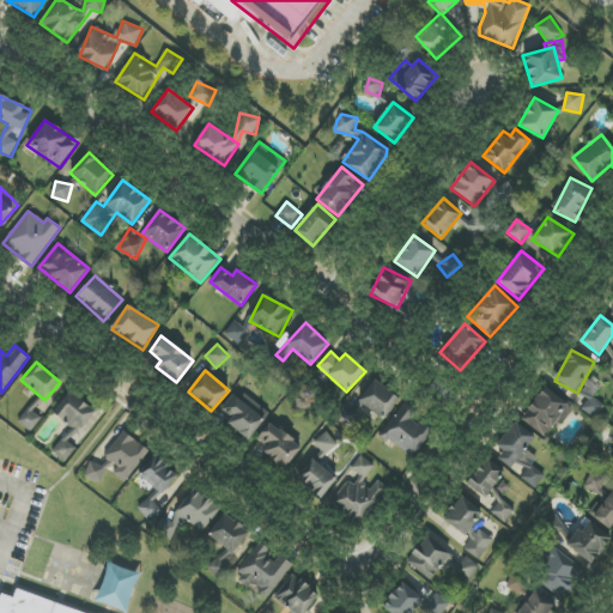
[(365,407),(383,420),(399,398),(375,381),(352,411),(345,406),(337,418),(350,428),(365,407)]
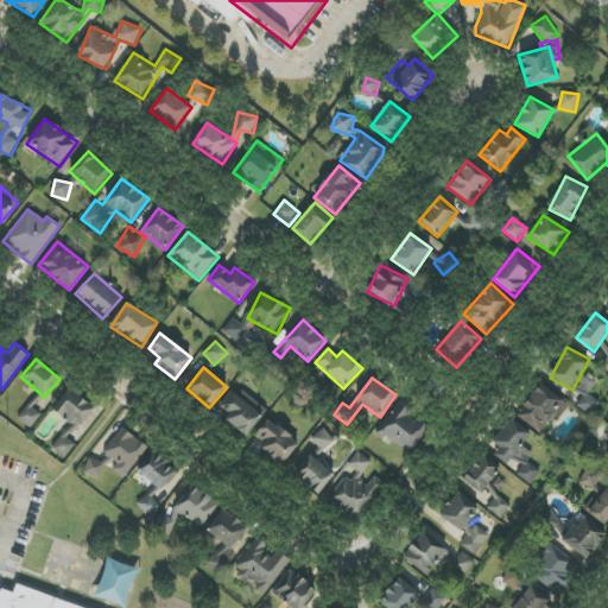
[(540,435),(568,406),(545,384),(517,412),(540,435)]
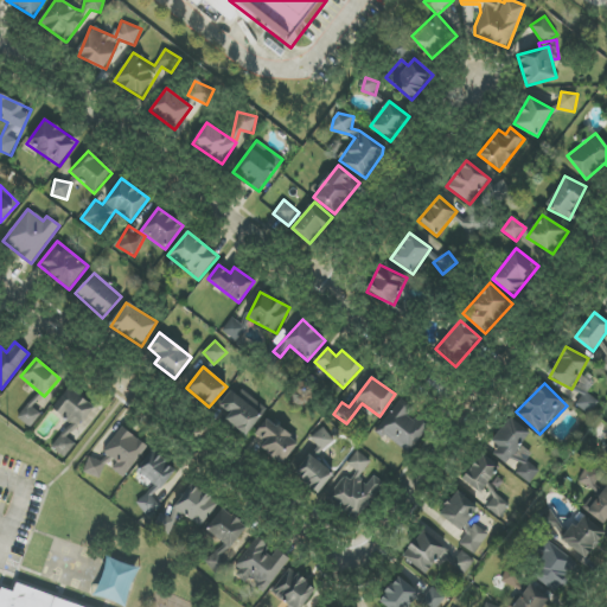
[(53,410),(70,421),(52,448),(66,458),(75,443),(70,440),(94,404),(68,388),(53,410)]
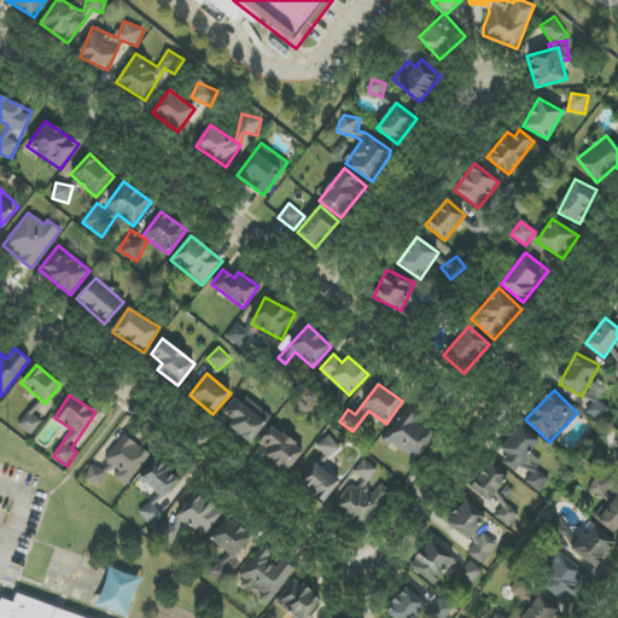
[(251,444),(267,423),(234,398),(225,412),(235,420),(229,429),(251,444)]
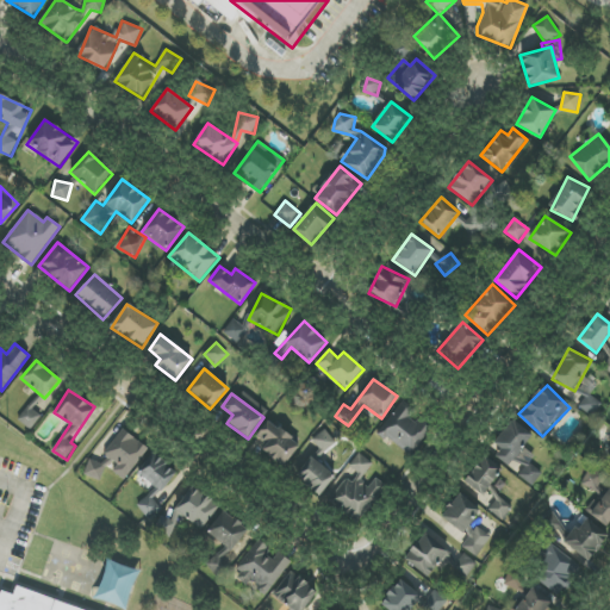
[(579,406),(591,417),(602,404),(589,394),(579,406)]
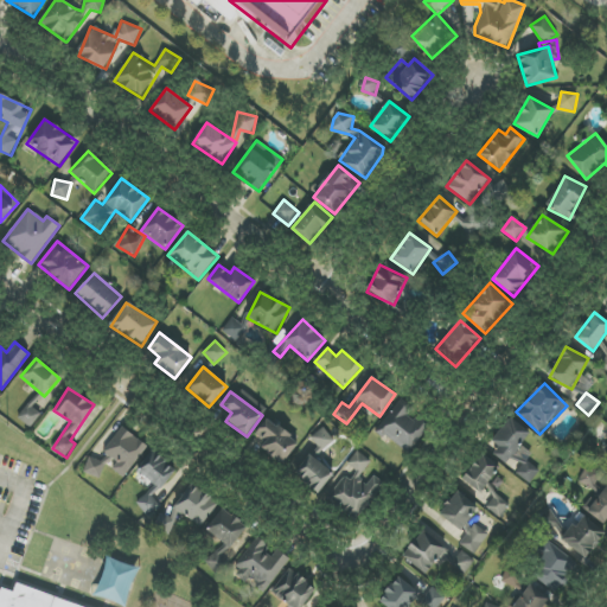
[(407,454),(429,427),(411,413),(414,409),(402,400),(377,429),(407,454)]
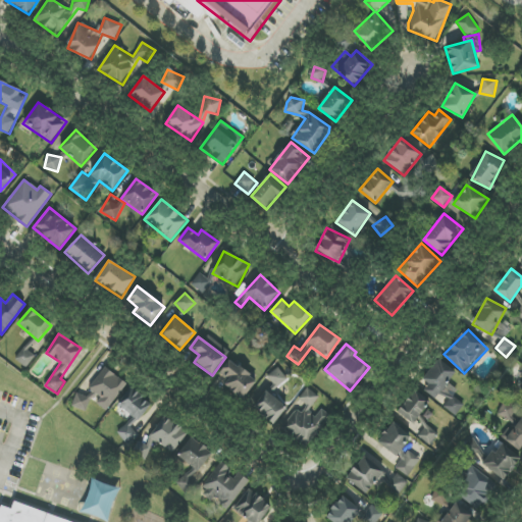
[(243,400),(257,380),(229,360),(219,373),(228,380),(224,385),(243,400)]
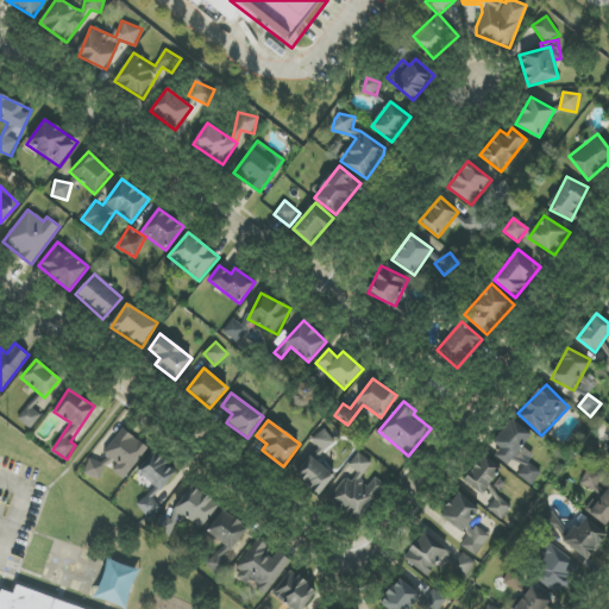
[(541,471),(528,463),(534,454),(521,447),(532,433),(513,420),(490,453),(508,465),(512,460),(522,468),(518,475),(532,485),(541,471)]
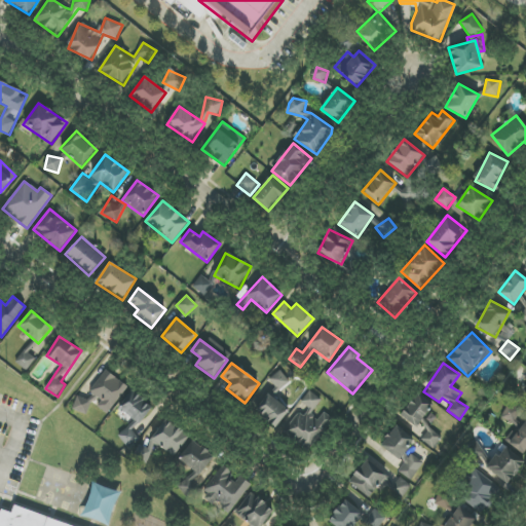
[(102,402),(98,407),(107,414),(127,387),(106,370),(89,391),(102,402)]
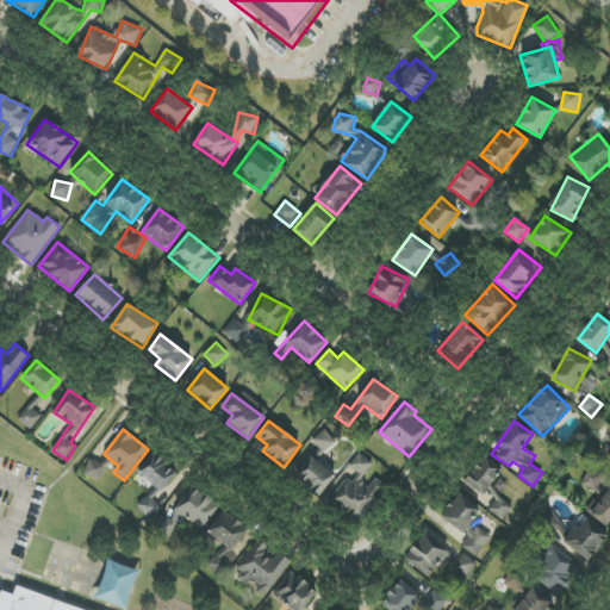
[(324,454),(336,443),(324,429),(312,441),(324,454)]
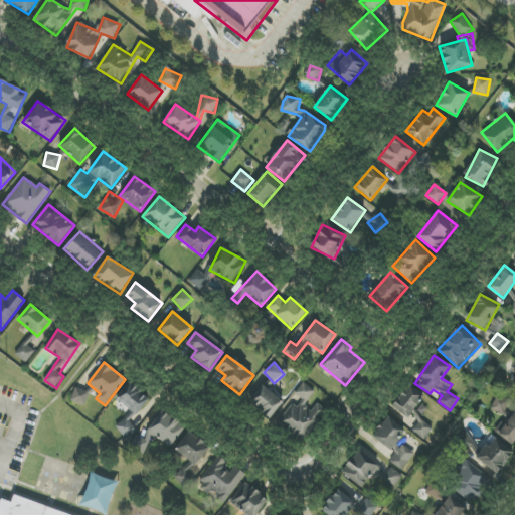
[(303,443),(327,410),(317,403),(311,410),(304,405),(317,389),(305,380),(295,393),(300,397),(280,424),(303,443)]
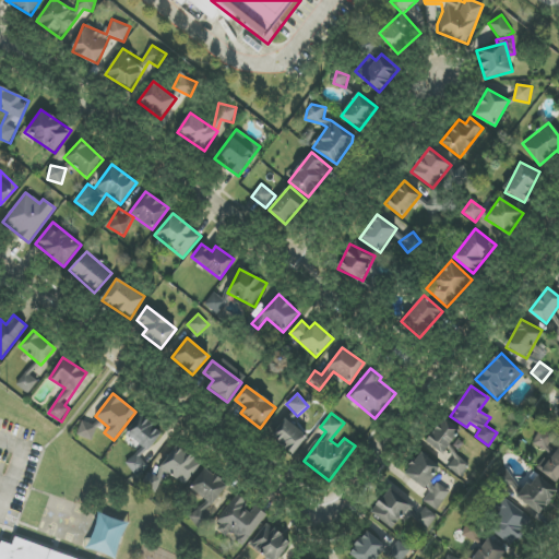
[(149,451),(163,432),(140,416),(127,433),(149,451)]
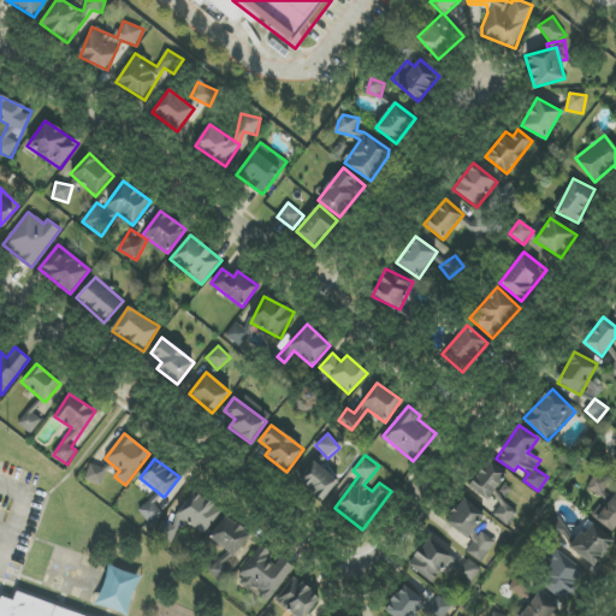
[(338,480),(313,461),(297,483),(324,501),(338,480)]
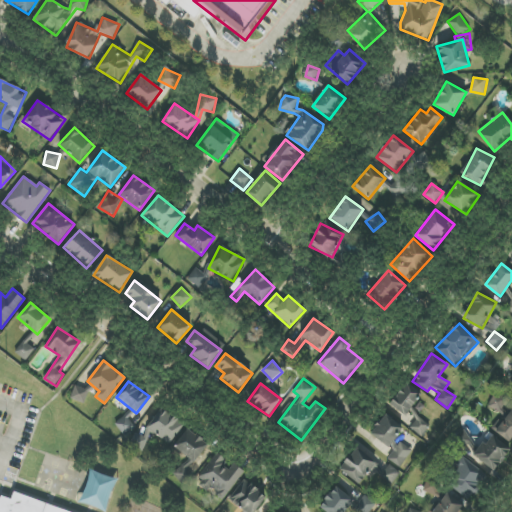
[(404,416),(421,394),(406,383),(389,404),(404,416)]
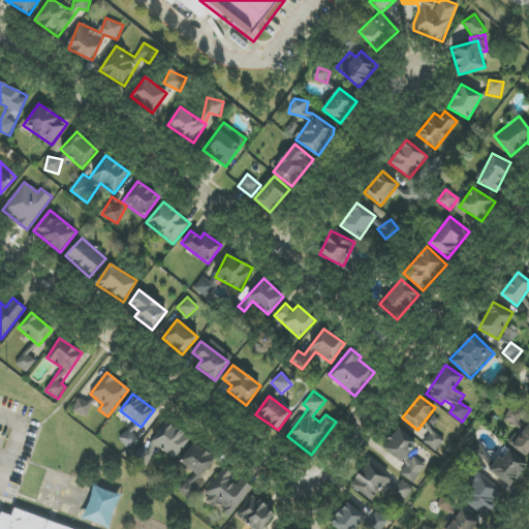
[(87,417),(92,404),(78,398),(72,411),(87,417)]
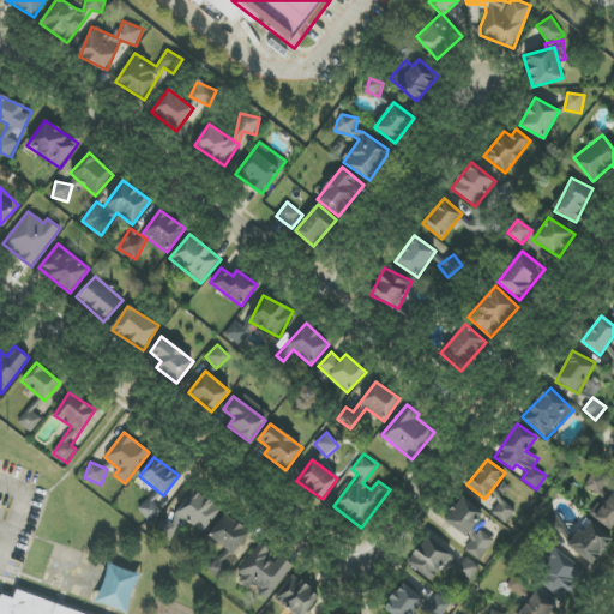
[(585,488),(600,495),(608,479),(593,471),(585,488)]
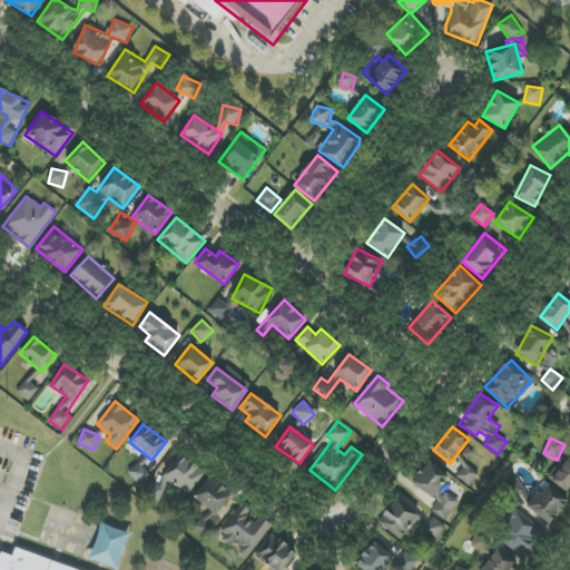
[(206,473),(180,454),(164,477),(189,495),(206,473)]
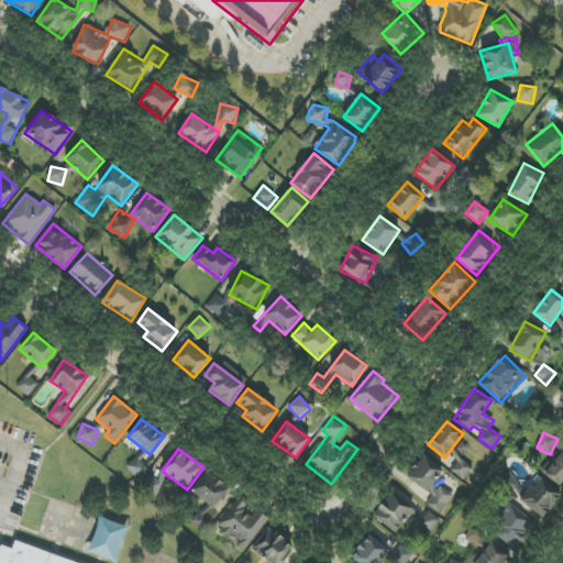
[(127,466),(138,479),(151,468),(142,460),(147,455),(143,451),(127,466)]
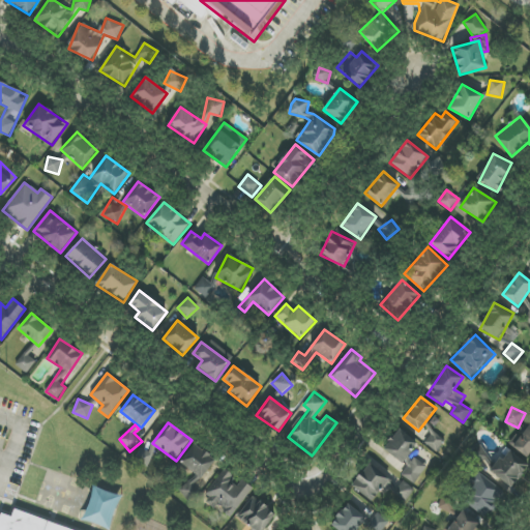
[(529,460),(529,459),(529,424),(520,438),(516,435),(508,443),(529,460)]
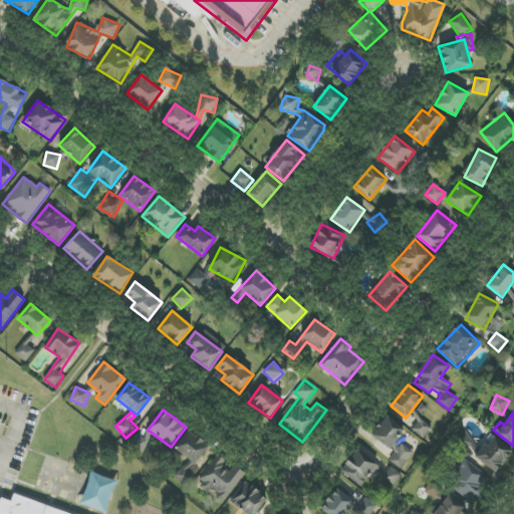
[(402,470),(414,452),(399,442),(407,431),(387,416),(372,437),(396,453),(390,461),(402,470)]
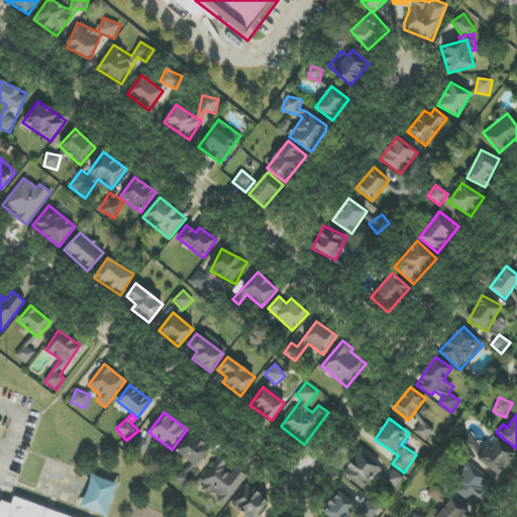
[(414,432),(426,441),(434,430),(422,421),(414,432)]
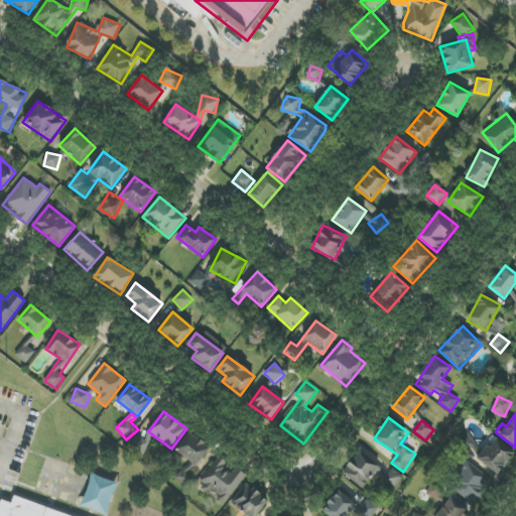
[(196,467),(212,447),(191,431),(175,449),(196,467)]
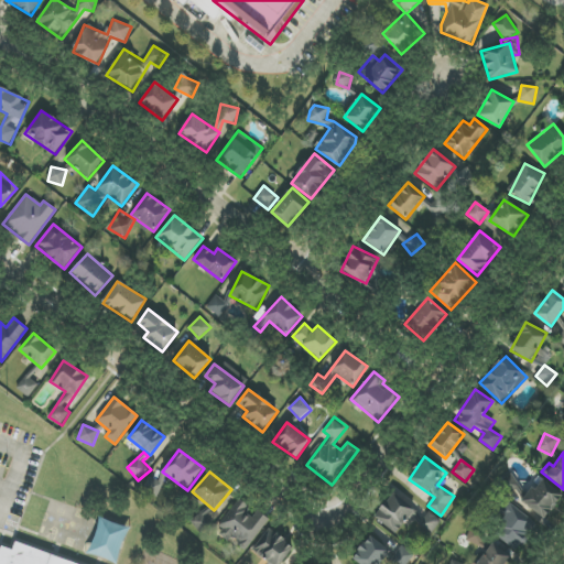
[(142,489),(156,498),(163,486),(149,478),(142,489)]
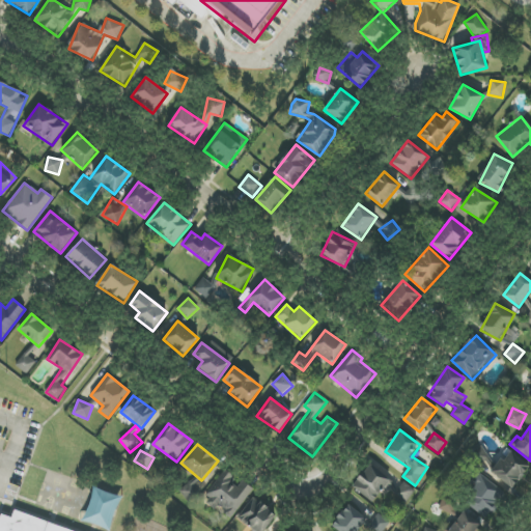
[(511,451),(496,467),(484,454),(475,464),(487,476),(493,472),(508,488),(529,469),(511,451)]
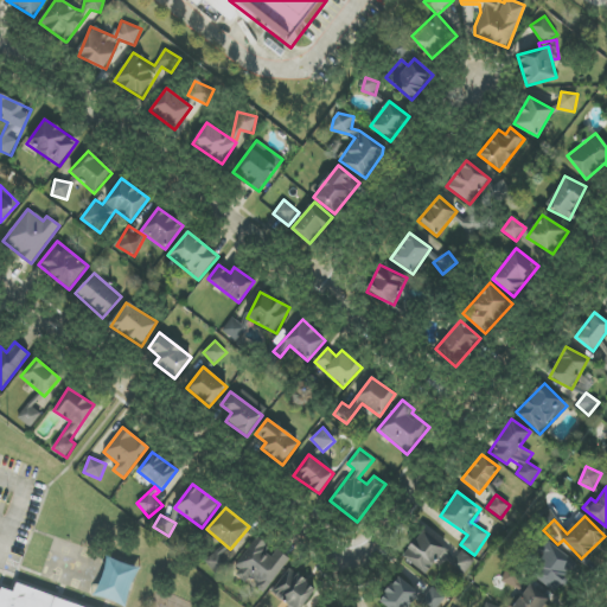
[(426,575),(440,555),(465,574),(474,562),(426,525),(403,557),(426,575)]
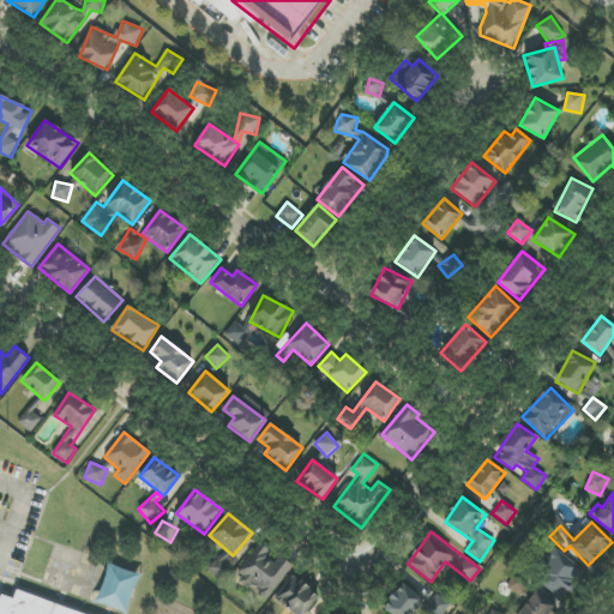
[(278,554),(276,557),(260,543),(235,575),(251,588),(253,584),(269,596),(293,566),(278,554)]
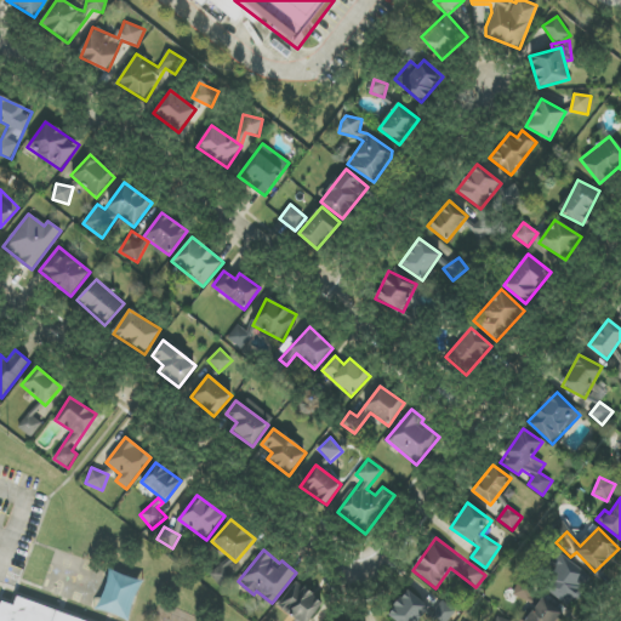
[(591,573),(556,553),(546,571),(553,575),(545,590),(574,605),(591,573)]
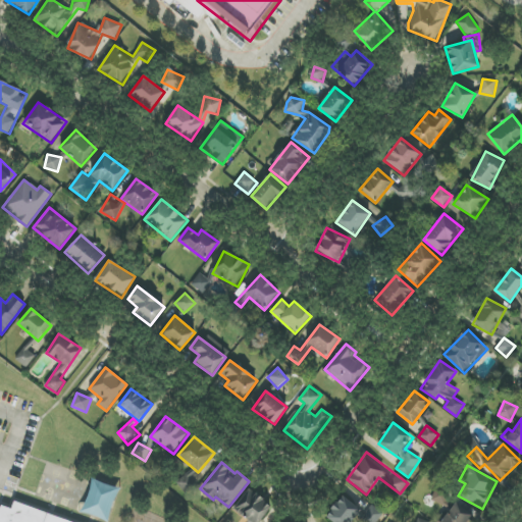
[(250,521),(260,521),(271,505),(248,489),(233,511),(250,521)]
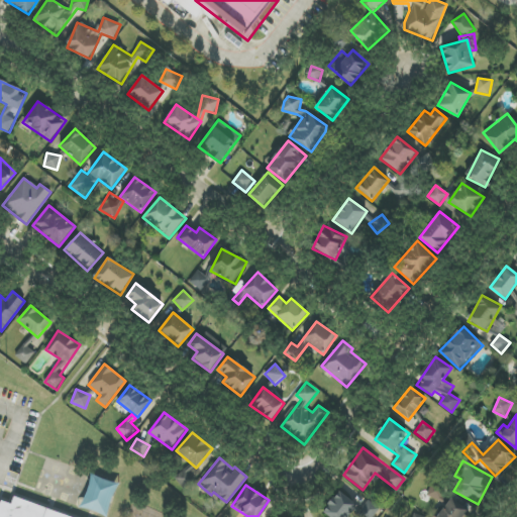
[(427,495),(444,505),(437,516),(461,516),(468,506),(431,486),(427,495)]
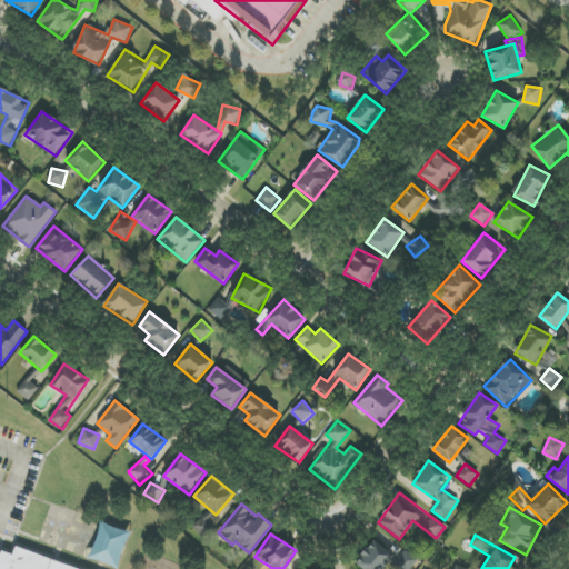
[(356,563),(362,568),(382,568),(395,553),(375,539),(356,563)]
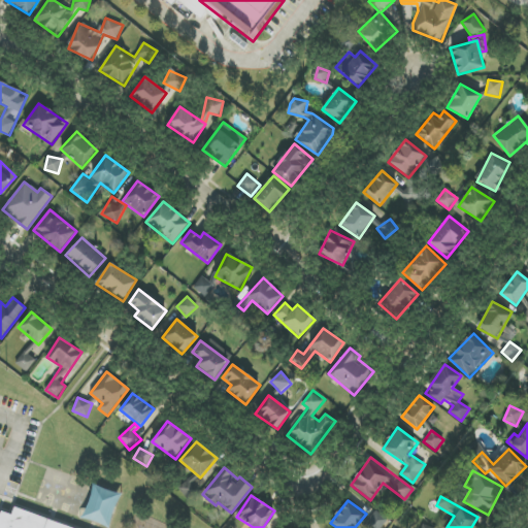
[(364,525),(368,527),(381,527),(388,521),(377,510),(364,525)]
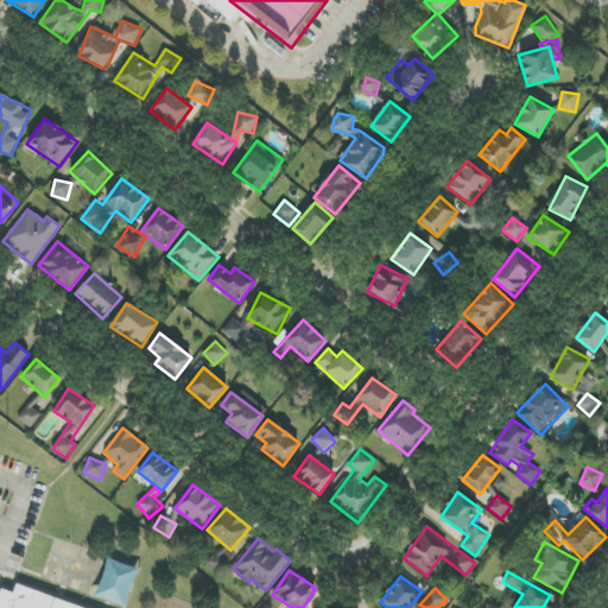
[(0,607),(0,595),(35,607),(0,607)]
